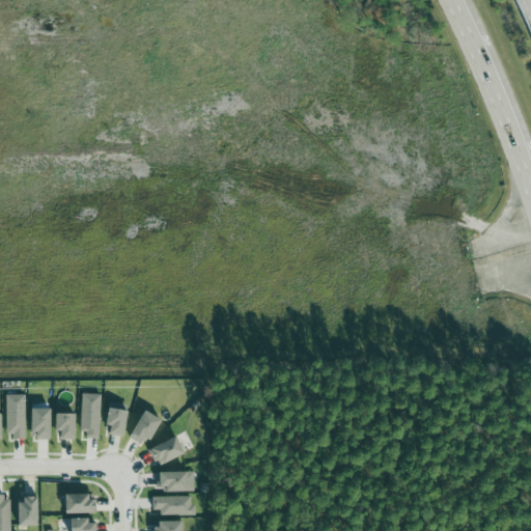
[(101,439),(102,395),(84,394),(82,439),(101,439)]
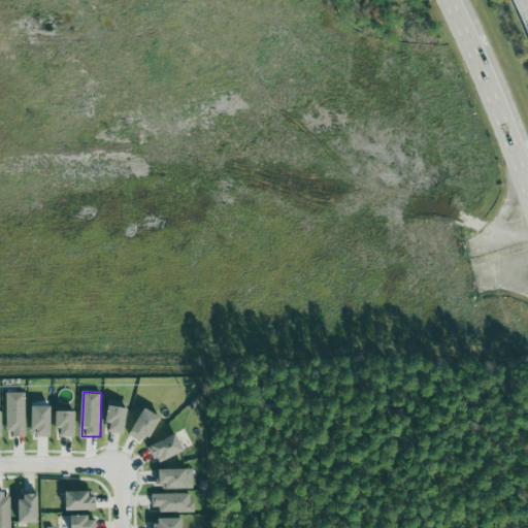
[(26,393),(7,393),(7,435),(27,435),(26,393)]
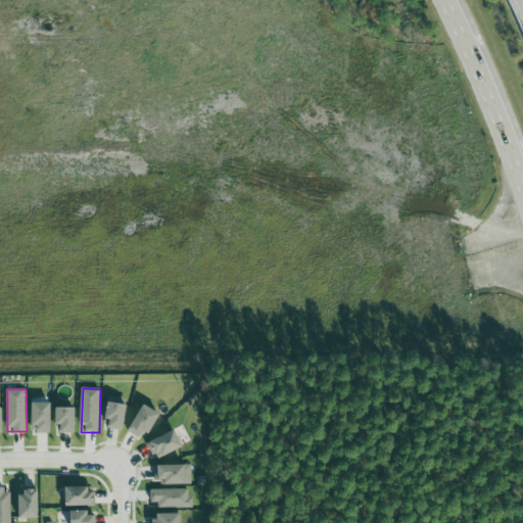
[(110,420),(109,427),(125,430),(130,406),(107,401),(103,419),(110,420)]
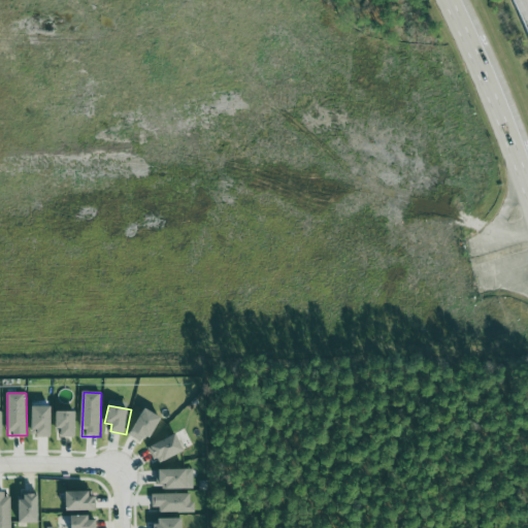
[(54,407),(31,406),(31,431),(38,431),(38,437),(54,437),(54,407)]
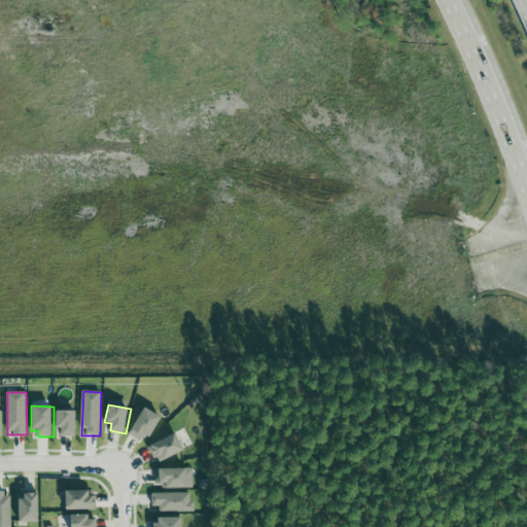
[(151,443),(164,416),(143,407),(131,433),(151,443)]
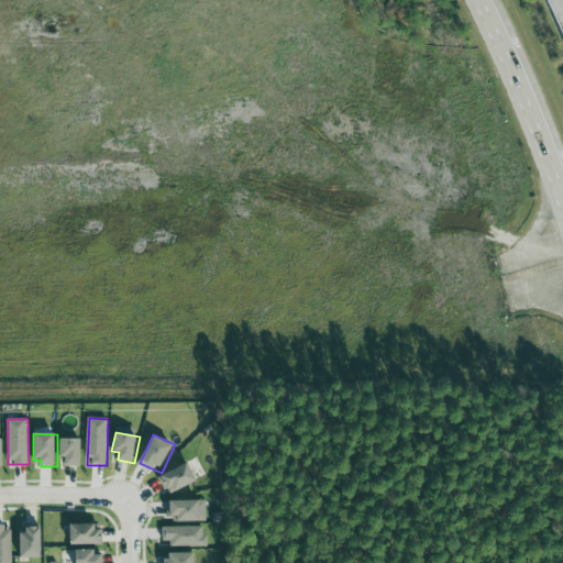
[(83,439),(58,440),(59,457),(65,457),(65,466),(84,466),(83,439)]
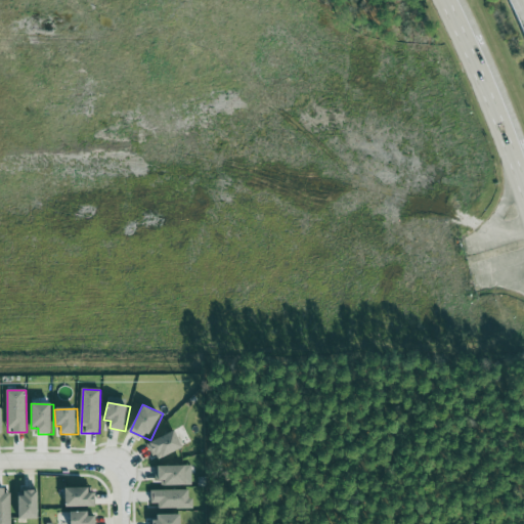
[(157,462),(185,448),(176,431),(148,444),(157,462)]
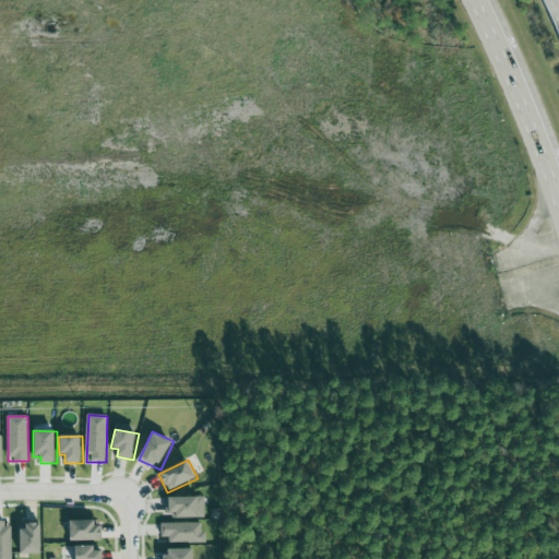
[(206,518),(205,497),(169,498),(170,519),(206,518)]
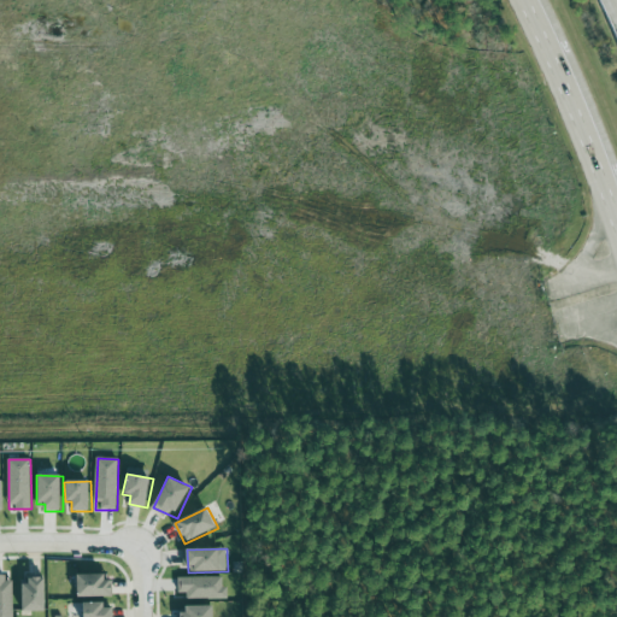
[(111,575),(80,575),(80,598),(111,598),(111,575)]
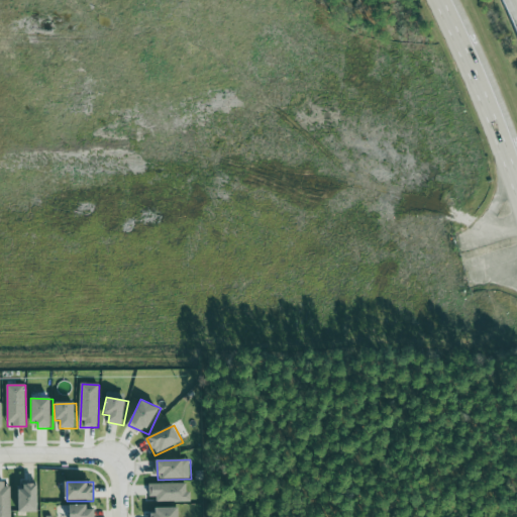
[(0,516),(11,516),(11,484),(0,484),(0,516)]
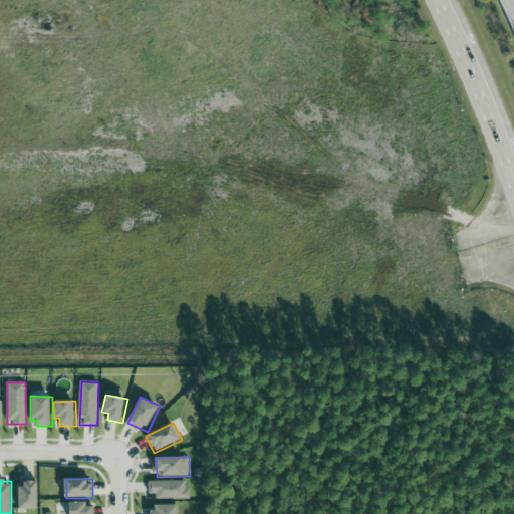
[(149,482),(149,495),(156,494),(156,500),(190,500),(190,489),(186,489),(186,481),(149,482)]
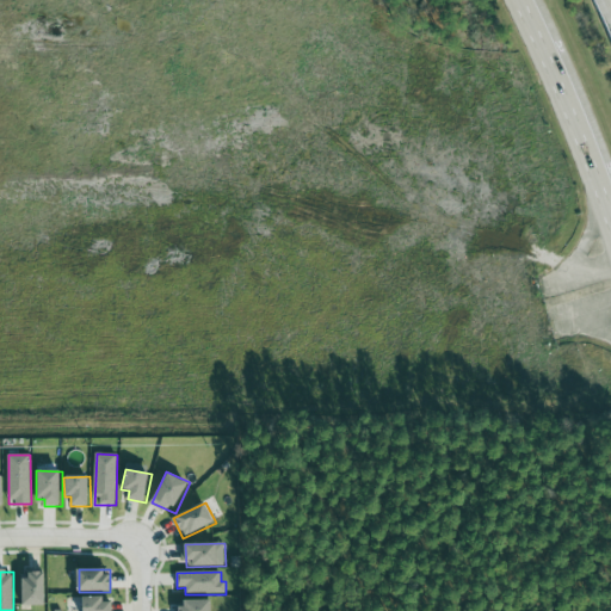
[(47,574),(24,575),(25,606),(48,606),(47,574)]
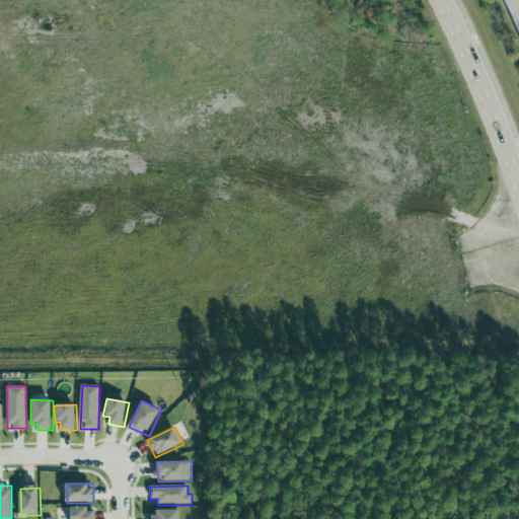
[(95,518),(96,508),(70,509),(69,518),(95,518)]
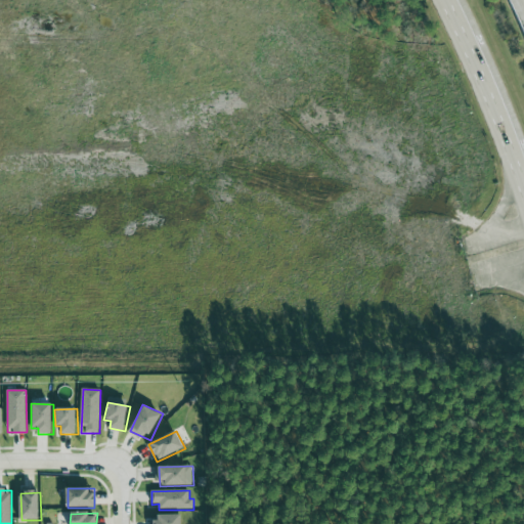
[(150,516),(150,523),(182,523),(182,515),(150,516)]
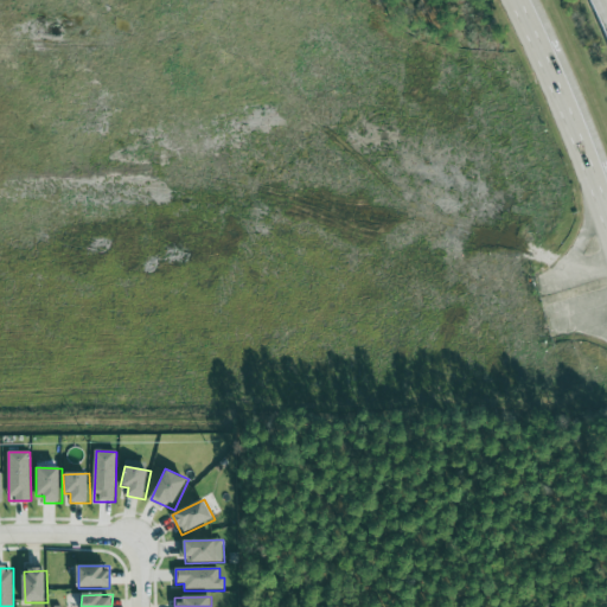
All buildings are outlined.
